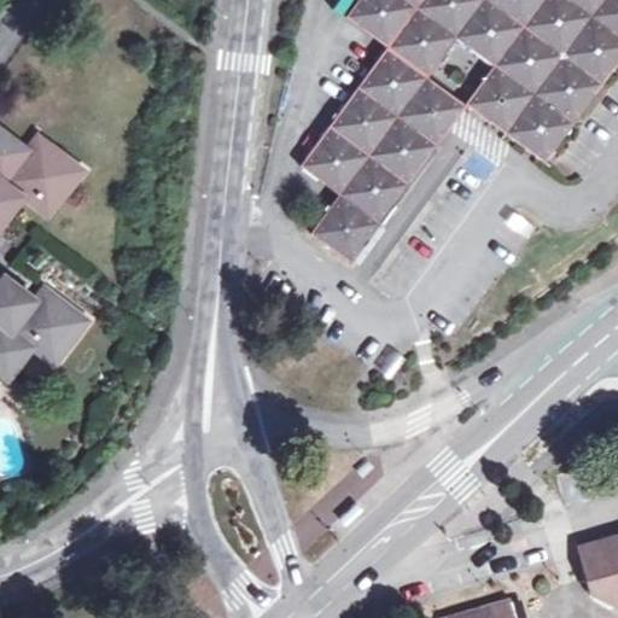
[(617,0),(357,0),(347,17),(385,47),(299,164),(339,193),(309,232),(350,262),(380,222),(366,213),(417,147),(413,126),(397,114),(426,75),(456,35),(495,65),(535,93),(507,134),(546,159),(617,60),(617,0)]
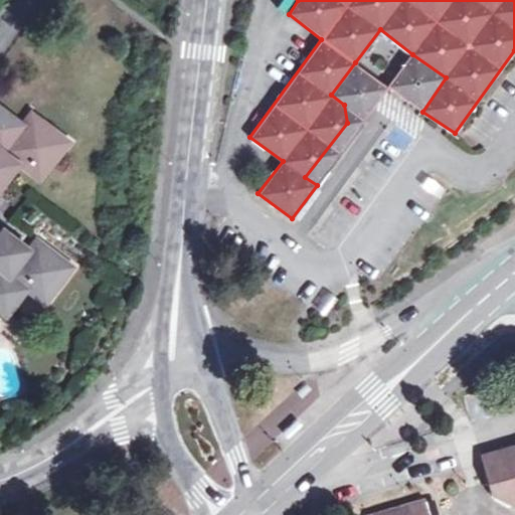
[(389,88),(422,112),(446,77),(412,54),(389,88)]
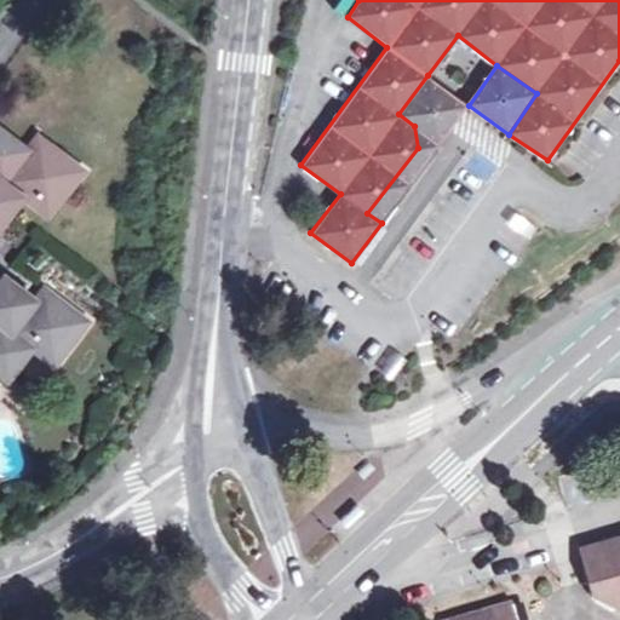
[(367,213),(382,223),(437,148),(469,105),(428,75),(399,114),(414,126),(418,148),(367,213)]
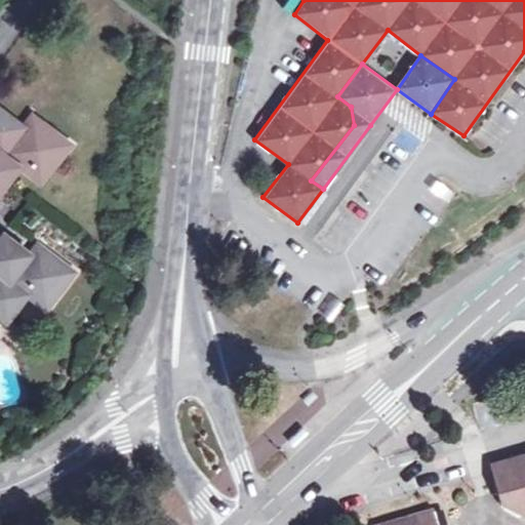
[(52,143),(57,135),(32,115),(23,127),(0,109),(0,192),(5,186),(18,168),(23,163),(28,167),(24,172),(41,185),(65,152),(52,143)]
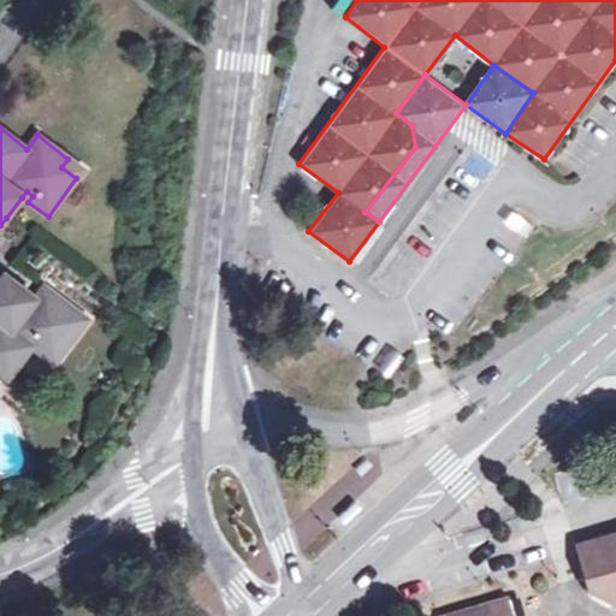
[(82,170),(67,159),(61,167),(76,178),(82,170)]
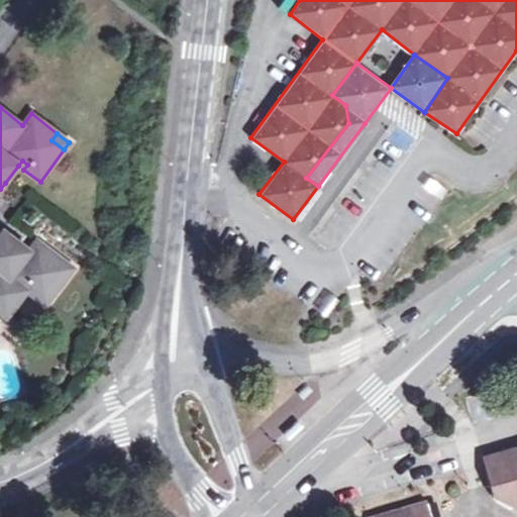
[(22,161),(18,166),(23,170),(27,165),(22,161)]
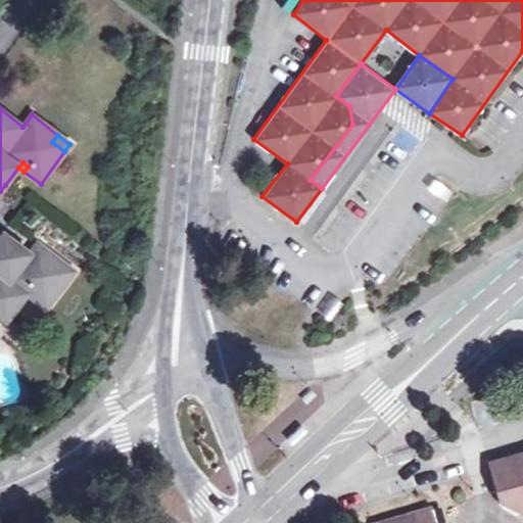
[(30,253),(26,250),(2,232),(0,235),(0,314),(6,319),(26,293),(37,301),(46,290),(54,296),(74,271),(43,246),(32,260),(27,257),(30,253)]
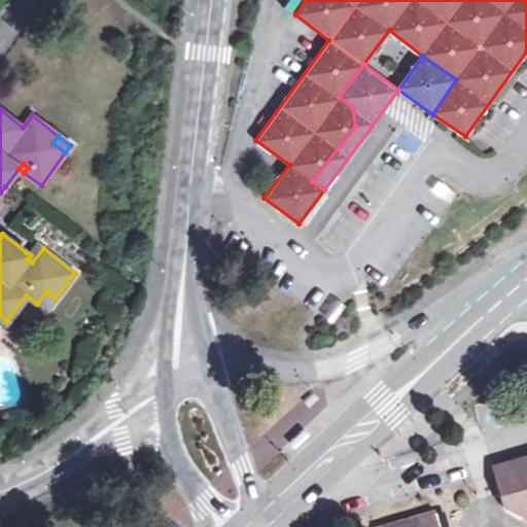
[(35,242),(26,252),(30,255),(27,259),(32,262),(43,248),(35,242)]
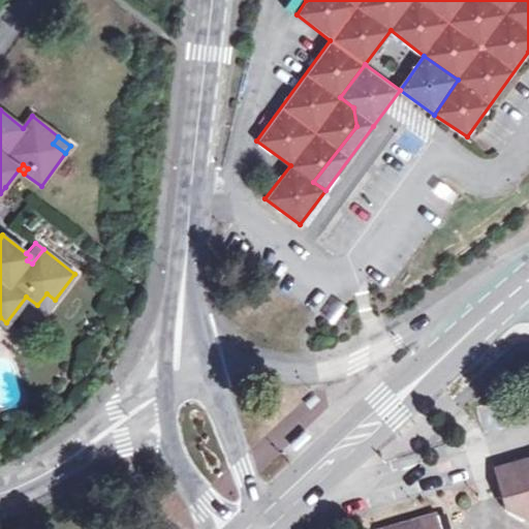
[(45,312),(55,300),(47,293),(37,305),(45,312)]
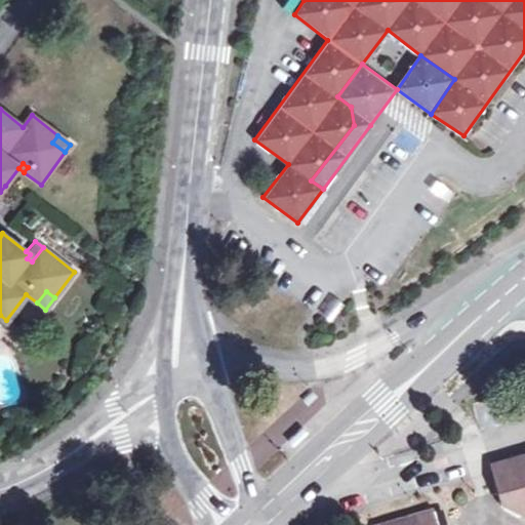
[(375,524),(524,524),(524,453),(491,463),(502,506),(522,515),(524,514),(524,524),(438,524),(434,511),(434,510),(375,524)]
